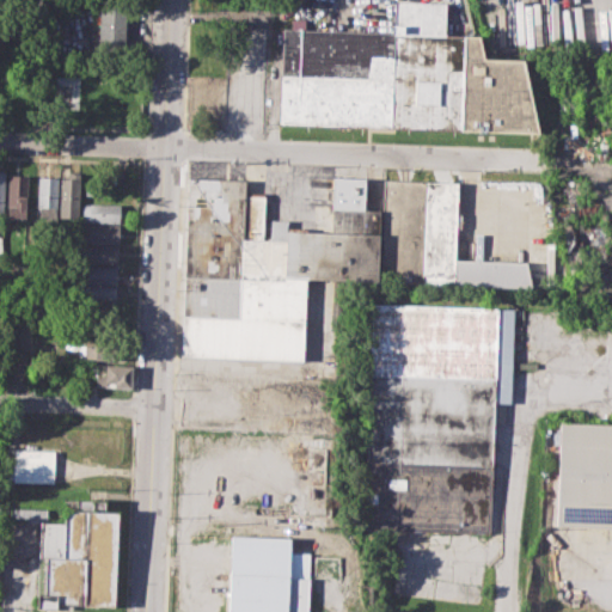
[(280,122),(283,29),(292,29),(292,19),(306,19),(306,29),(393,32),(396,0),(446,2),(445,34),(478,35),(483,59),(524,60),(538,132),(280,122)]
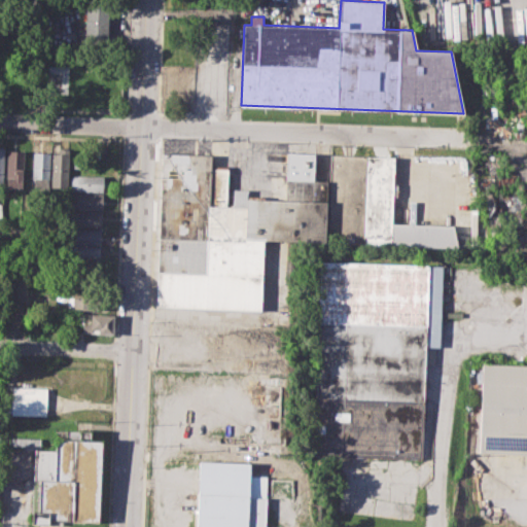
[(85,3),(109,4),(108,46),(84,45),(85,3)]
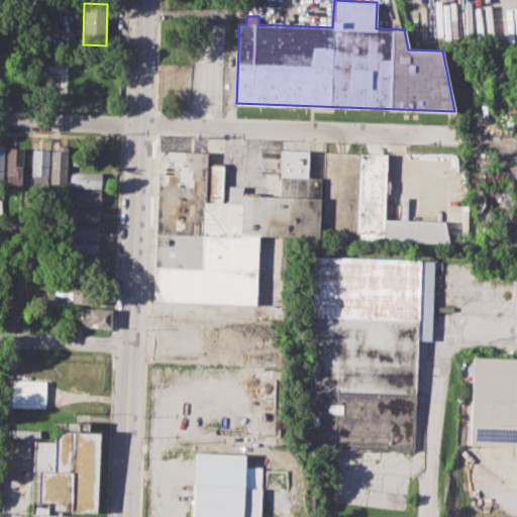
[(6,147),(23,147),(23,184),(6,183),(6,147)]
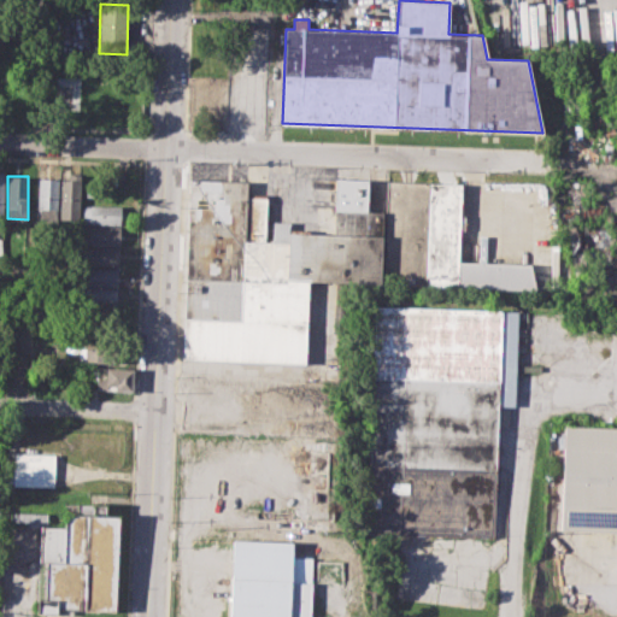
[(37,216),(39,177),(58,178),(56,217),(37,216)]
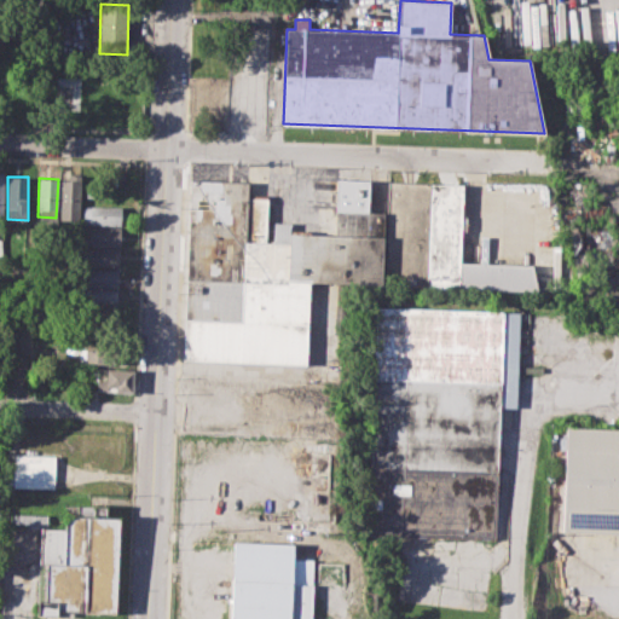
[(62,179),(81,179),(79,220),(61,219),(62,179)]
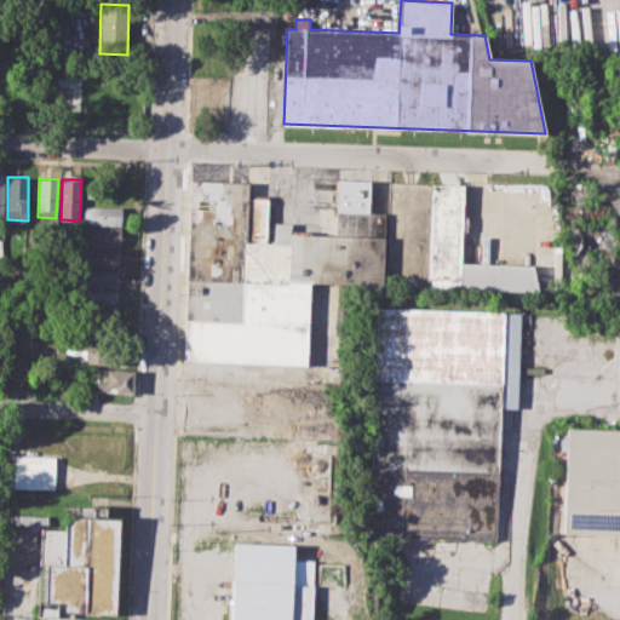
[(182,361),(189,181),(248,182),(247,197),(267,199),(265,244),(274,244),(275,222),(292,223),(292,233),(336,235),(337,179),(369,181),(368,212),(386,212),(388,181),(465,183),(463,260),(534,264),(533,291),(313,283),(310,366),(182,361)]
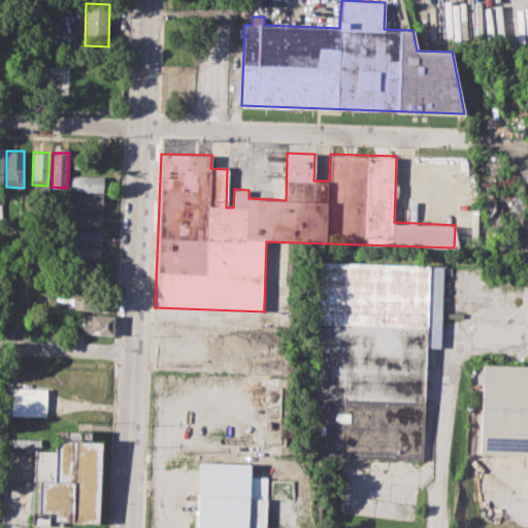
[(71,176),(103,176),(102,191),(70,191),(71,176)]
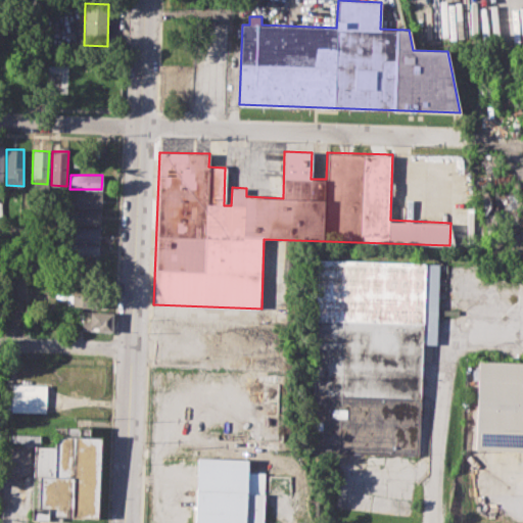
[(69,192),(102,193),(102,206),(69,205),(69,192)]
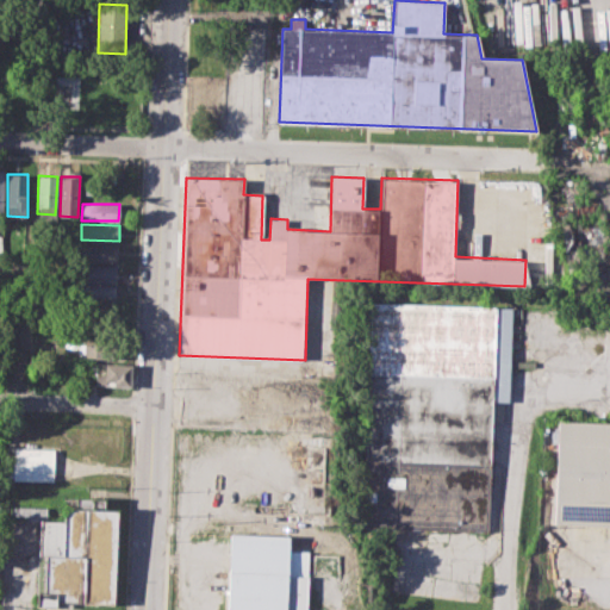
[(82,243),(117,244),(116,262),(81,261),(82,243)]
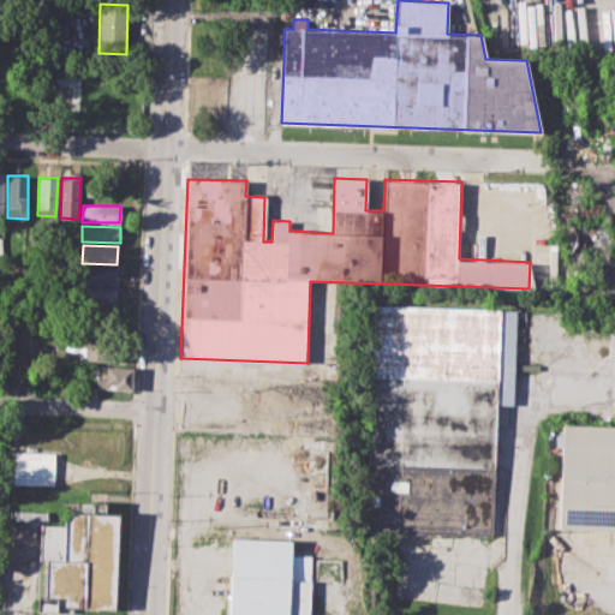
[(83,267),(117,268),(117,285),(82,284),(83,267)]
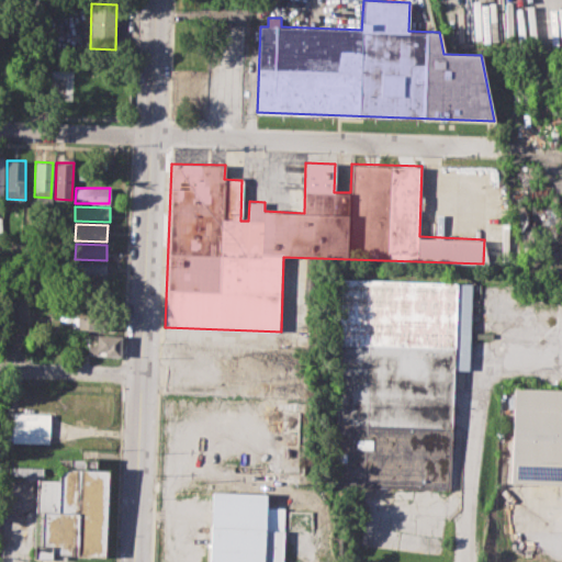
[(75,262),(107,263),(107,276),(74,274),(75,262)]
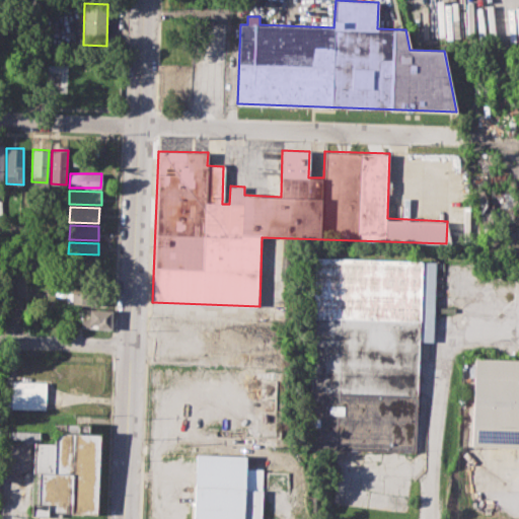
[(307,449),(315,255),(435,261),(432,341),(418,340),(414,454),(307,449)]
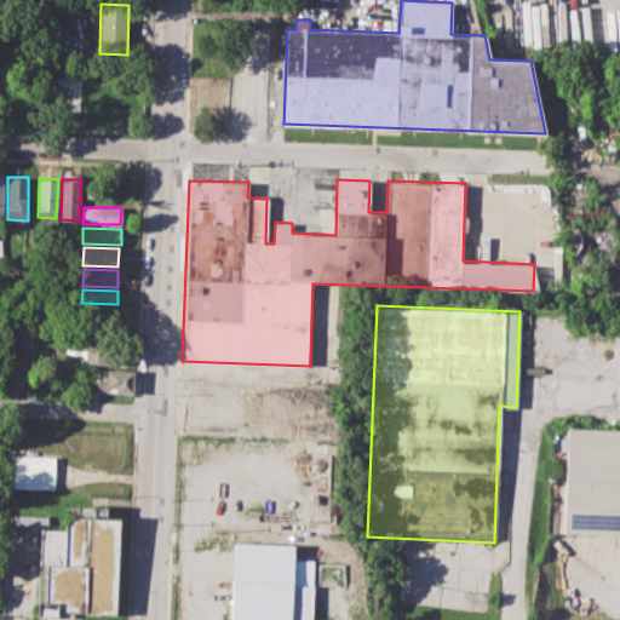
[(80,349),(96,350),(96,339),(126,340),(126,366),(79,363),(80,349)]
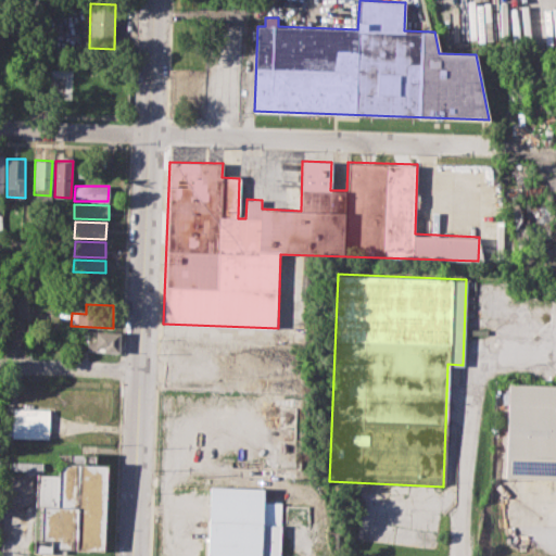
[(86,341),(95,342),(95,331),(119,332),(118,352),(86,352),(86,341)]
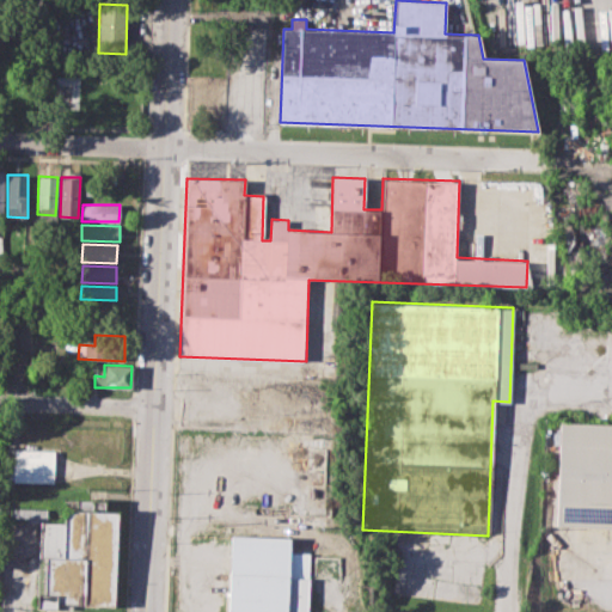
[(561,421),(611,422),(611,522),(557,521),(561,421)]
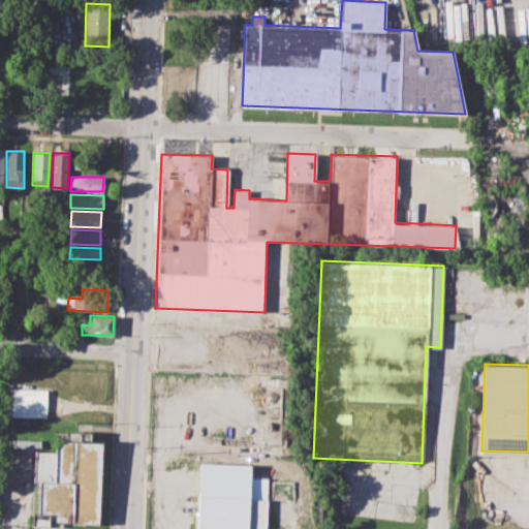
[(10,389),(48,390),(47,417),(9,416),(10,389)]
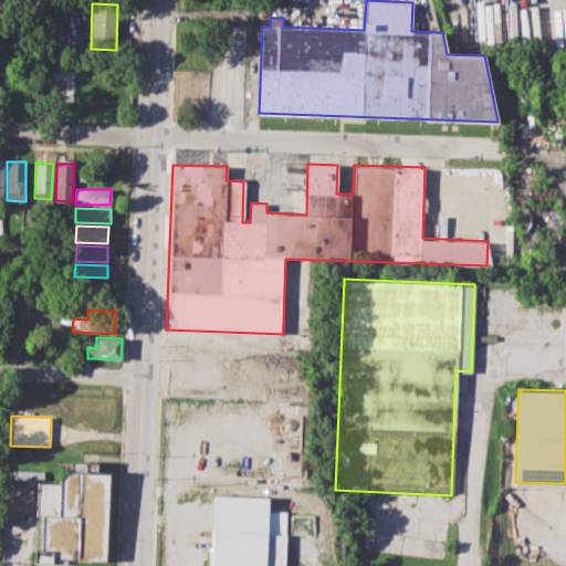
[(11,470),(70,472),(71,462),(97,463),(97,473),(113,473),(108,562),(67,559),(67,564),(33,563),(37,482),(10,481),(11,470)]
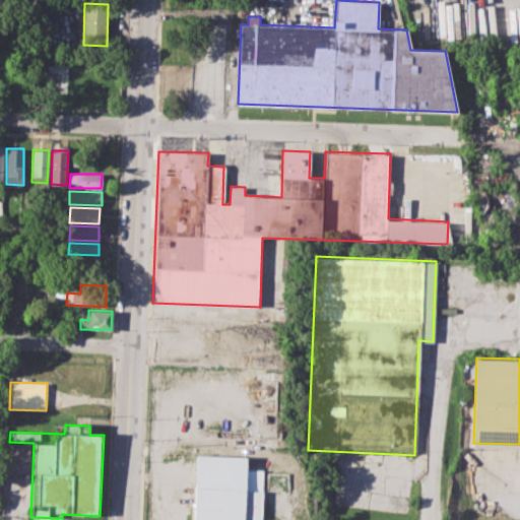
[(191,519),(195,456),(248,458),(248,468),(265,468),(262,519),(191,519)]
